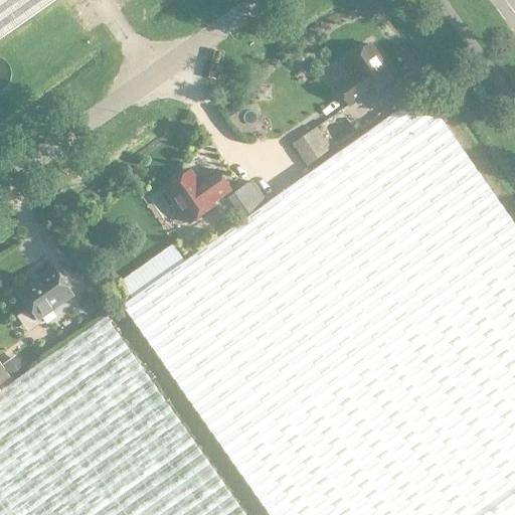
[(0,0),(0,39),(55,0),(0,0)]
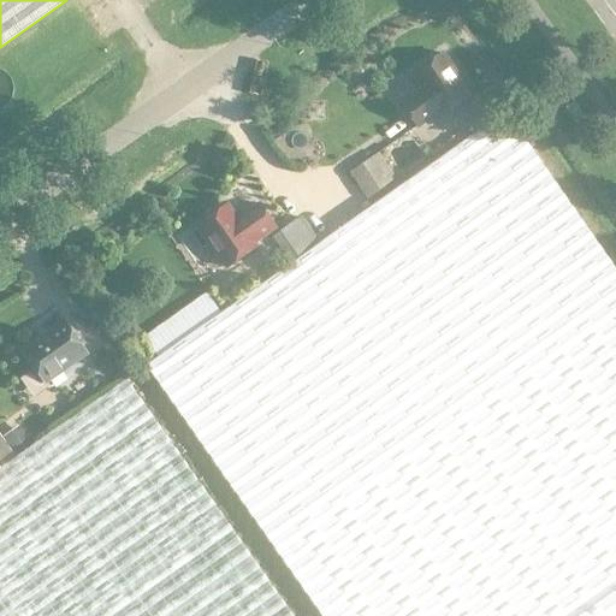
[(473,95),(443,53),(413,75),(424,90),(416,95),(416,94),(402,104),(419,128),(439,112),(443,116),(473,95)]
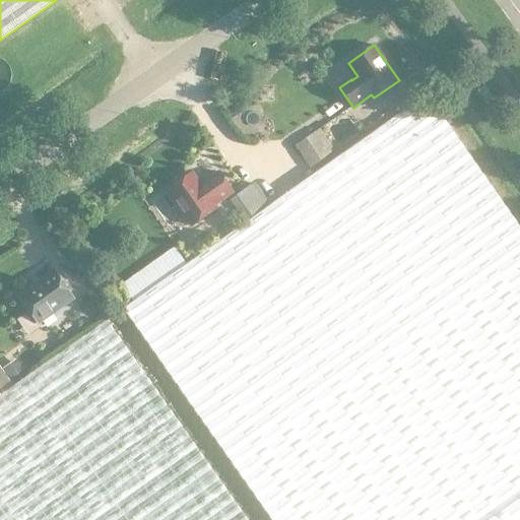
[(405,76),(396,83),(408,102),(419,93),(405,76)]
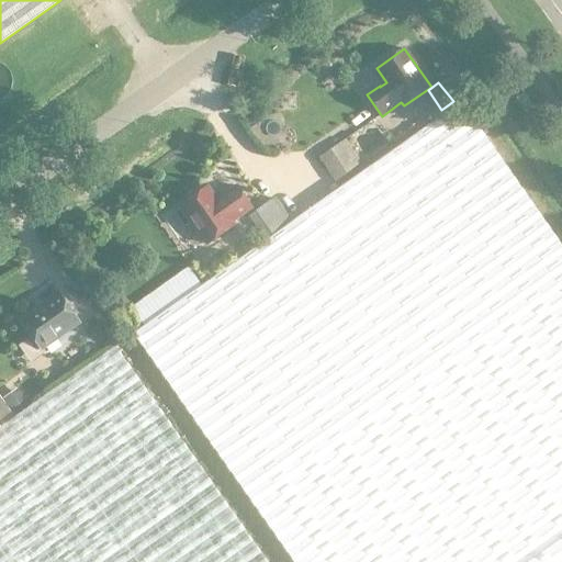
[(515,98),(525,112),(526,112),(534,108),(534,107),(524,92),(523,92),(515,98)]
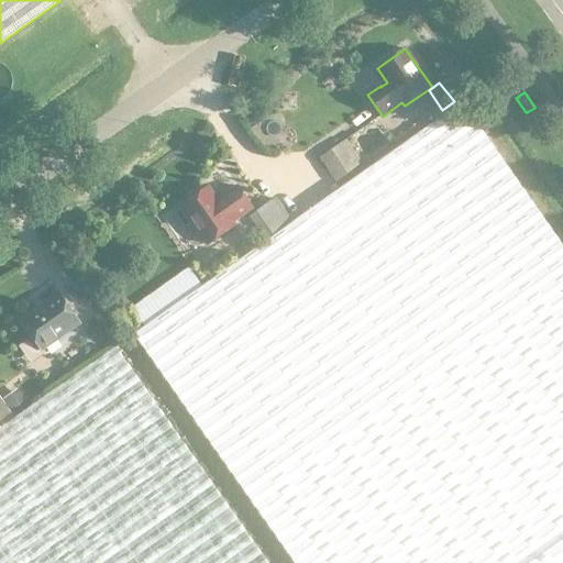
[(562,562),(562,245),(462,102),(361,174),(341,144),(322,157),(342,187),(291,223),(274,197),(246,217),(264,242),(134,334),(295,562),(562,562)]
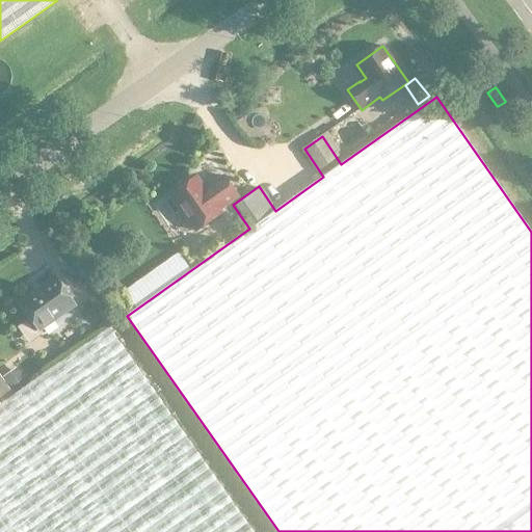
[(206,190),(196,177),(171,195),(173,197),(166,202),(175,214),(181,209),(196,231),(222,213),(220,210),(239,196),(224,176),(212,185),(213,186),(206,190)]
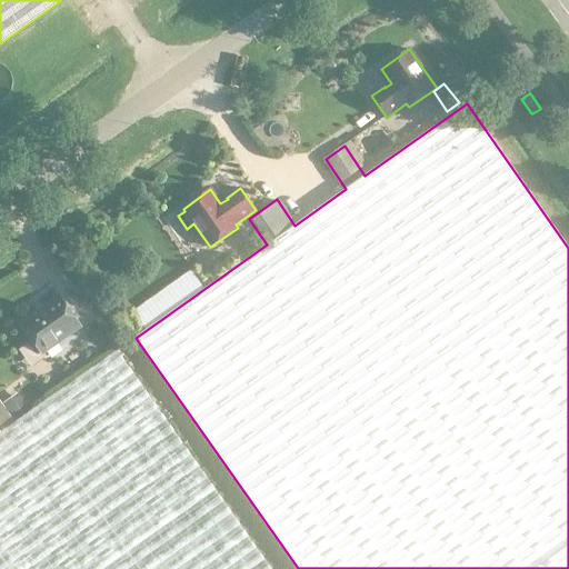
[(43,307),(45,309),(21,325),(42,353),(80,327),(59,296),(43,307)]
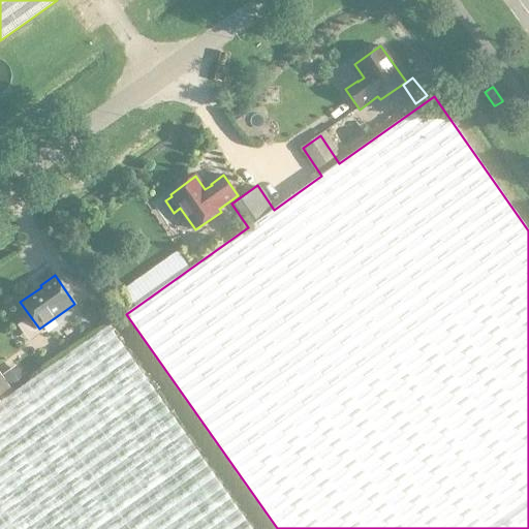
[(0,528),(251,528),(109,325),(0,402),(0,401),(0,528)]
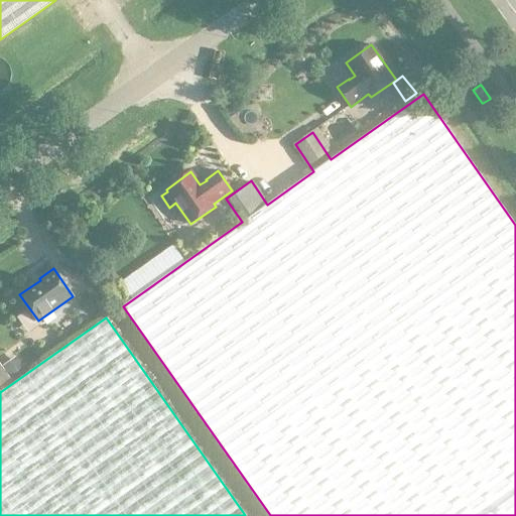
[(16,357),(3,366),(13,380),(26,371),(16,357)]
